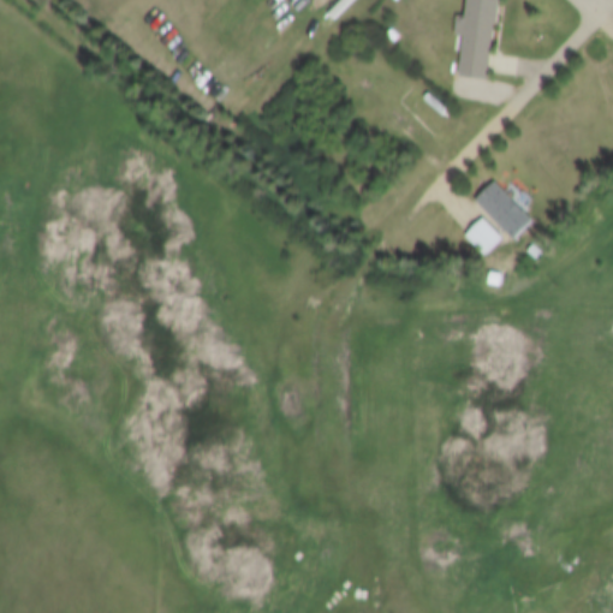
[(469,17),(470,0),(504,0),(503,22),(499,21),(497,43),(493,42),(489,77),(462,75),(465,35),(454,34),(457,16),(469,17)]
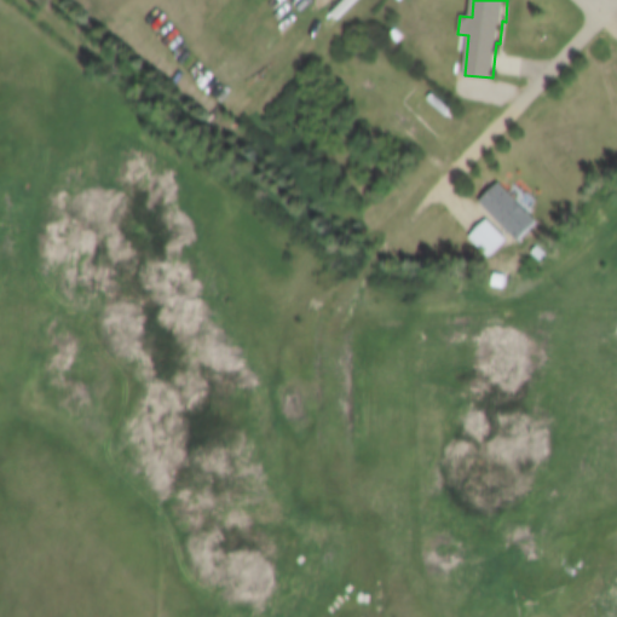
[(499,183),(537,221),(518,242),(479,202),(499,183)]
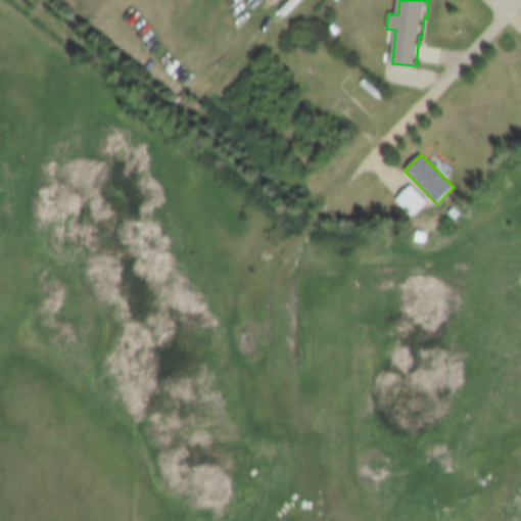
[(410,185),(427,202),(412,217),(395,200),(410,185)]
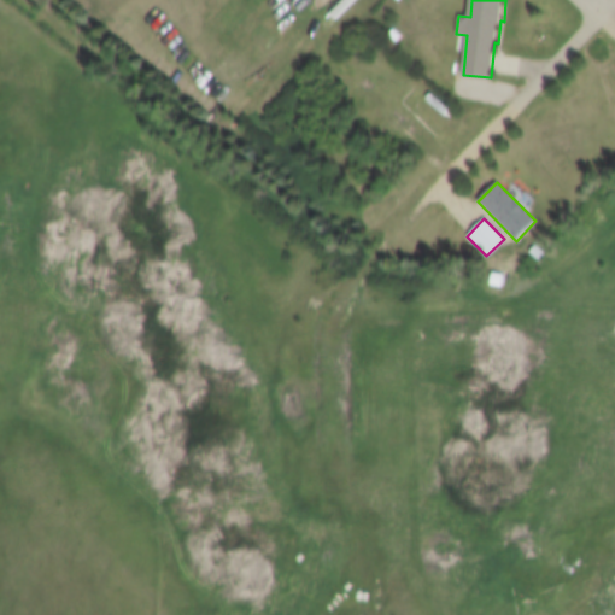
[(534,245),(543,253),(536,261),(527,252),(534,245)]
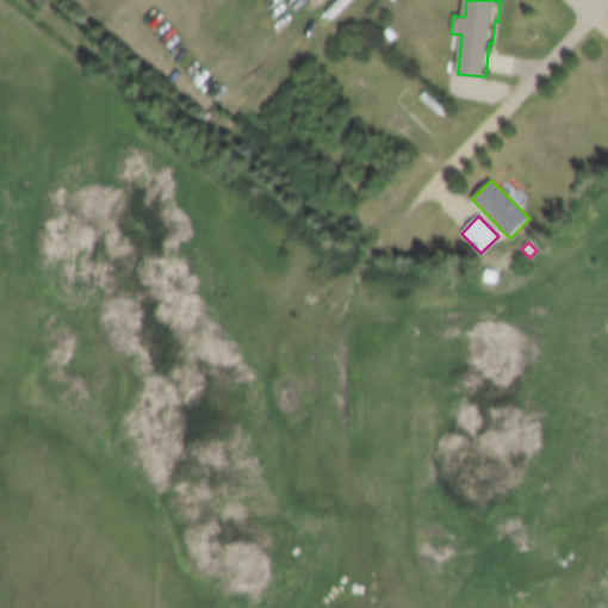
[(504,258),(510,264),(503,271),(497,265),(504,258)]
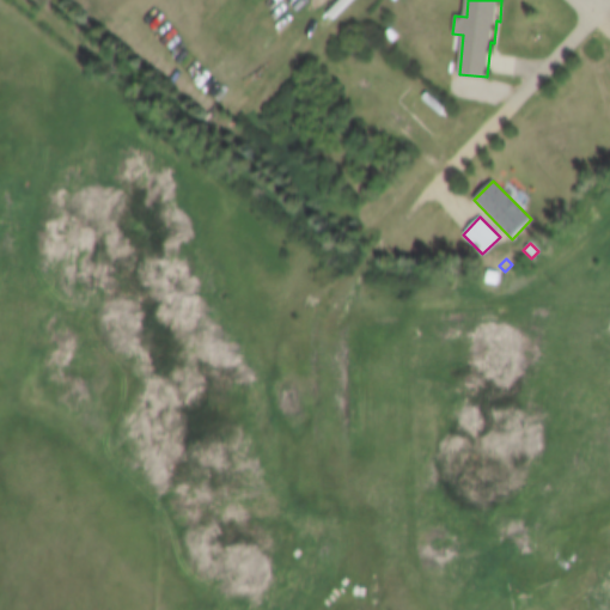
All buildings are outlined.
